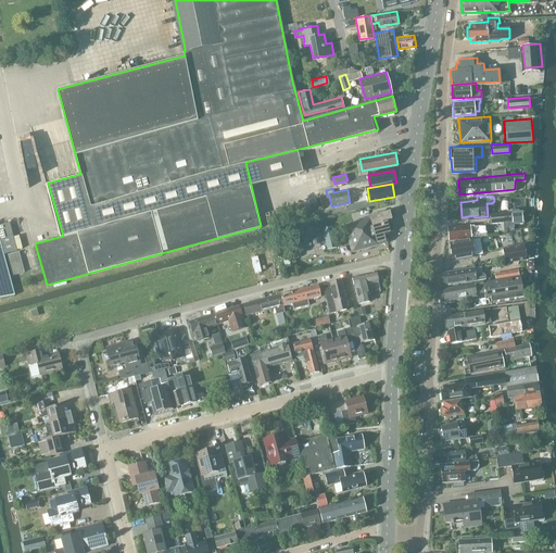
[(506,211),(490,212),(491,221),(501,220),(506,220),(507,220),(509,220),(509,225),(516,225),(515,222),(526,221),(525,209),(520,209),(520,208),(509,209),(509,210),(506,211)]
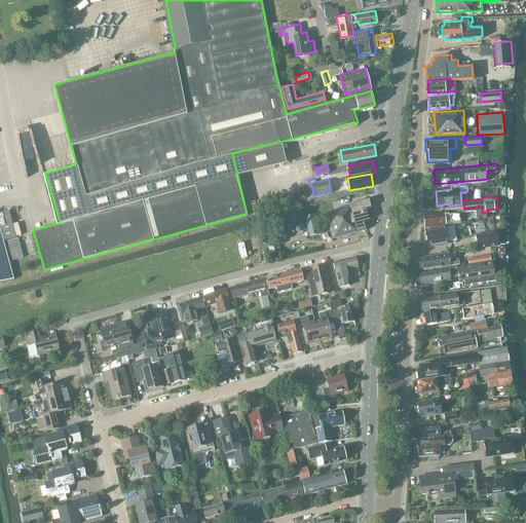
[(349,202),(350,206),(357,230),(367,228),(364,220),(369,218),(366,209),(371,208),(368,197),(349,202)]
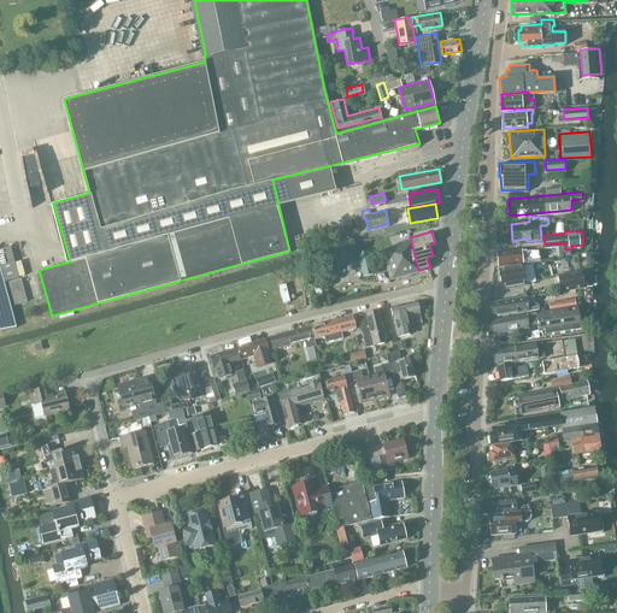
[(389,277),(418,270),(411,241),(382,248),(389,277)]
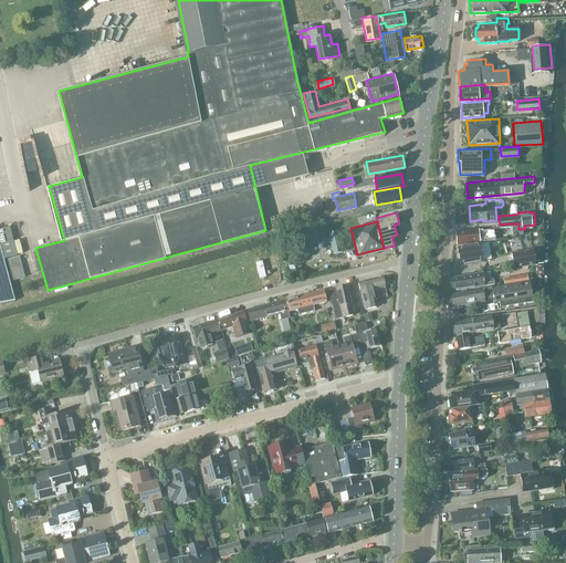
[(19,253),(11,225),(1,228),(0,227),(0,302),(14,299),(3,257),(19,253)]
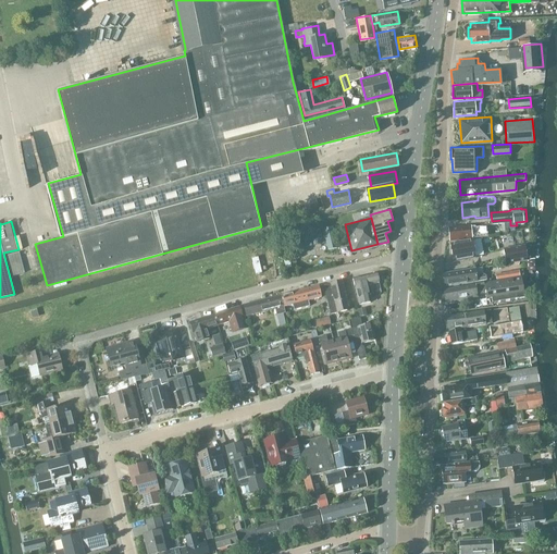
[(471,226),(471,224),(448,226),(450,239),(472,236),(487,234),(486,225),(471,226)]
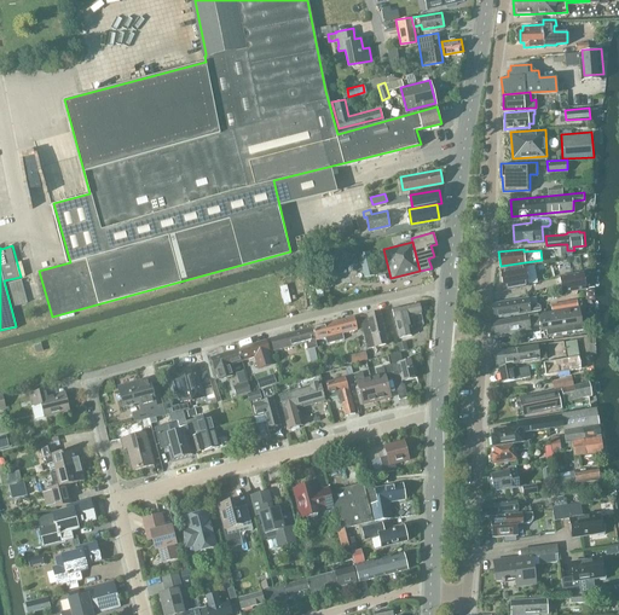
[(365,273),(375,271),(370,250),(360,253),(365,273)]
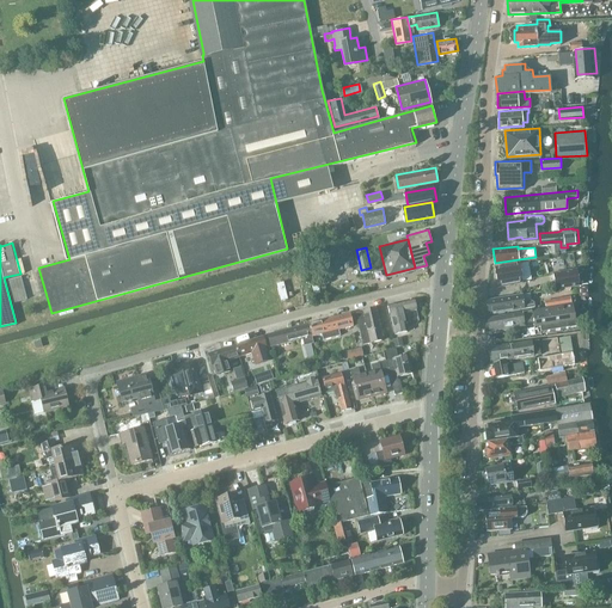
[(355,253),(343,255),(344,264),(356,263),(355,253)]
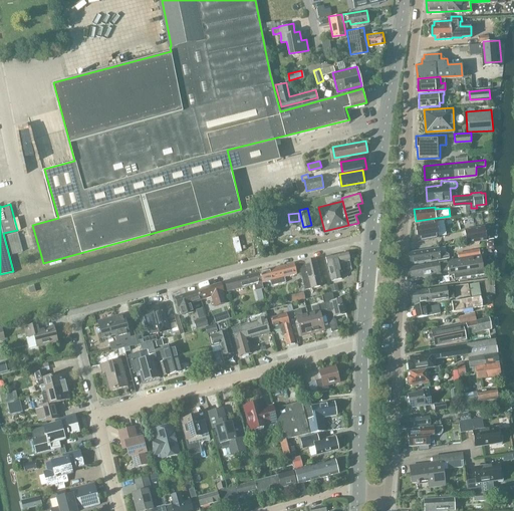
[(419,240),(439,236),(437,220),(416,223),(419,240)]
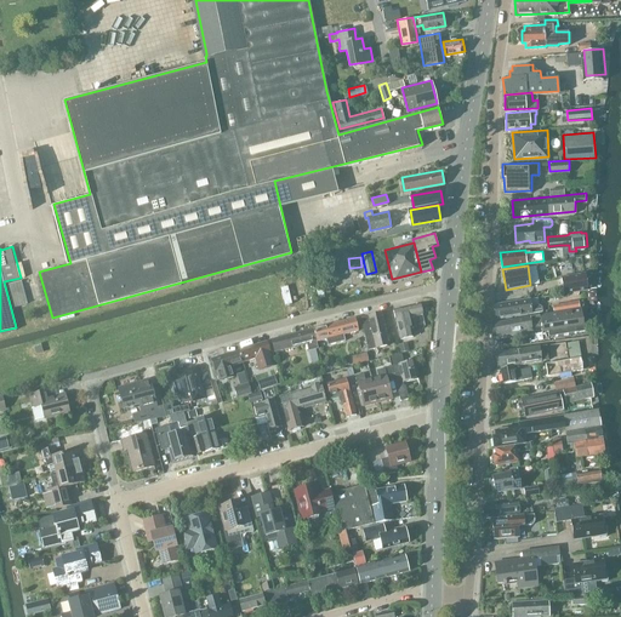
[(564,291),(588,286),(585,270),(562,274),(564,291)]
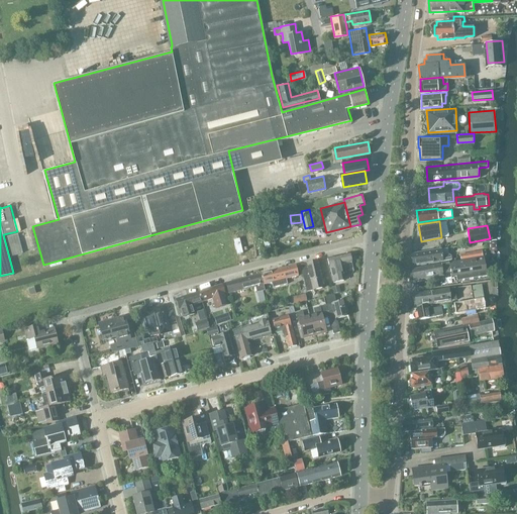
[(239,236),(233,238),(236,252),(242,251),(239,236)]
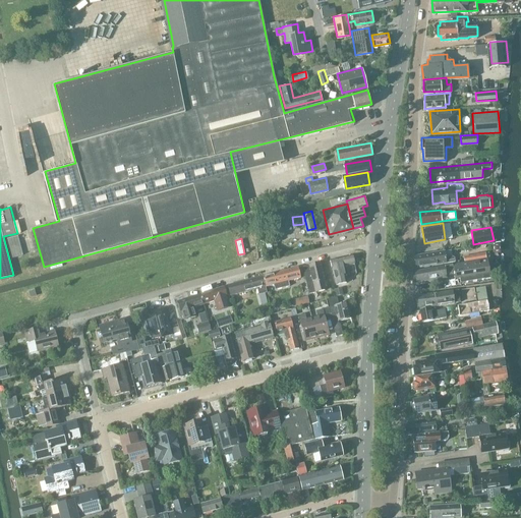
[(446,254),(445,249),(414,254),(415,267),(456,260),(456,255),(453,253),(446,254)]
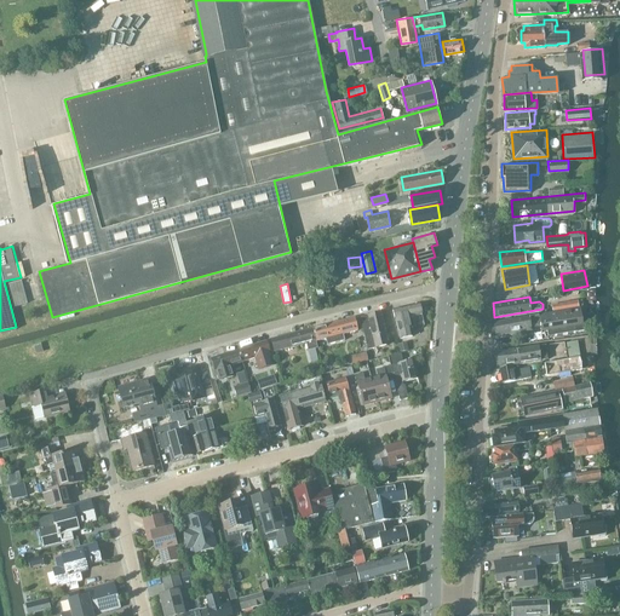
[(400,337),(413,334),(408,315),(422,311),(420,301),(392,308),(400,337)]
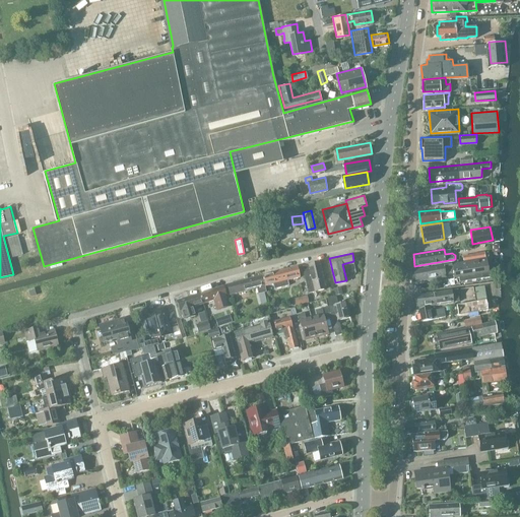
[(490,276),(486,257),(414,269),(416,280),(456,273),(457,281),(490,276)]
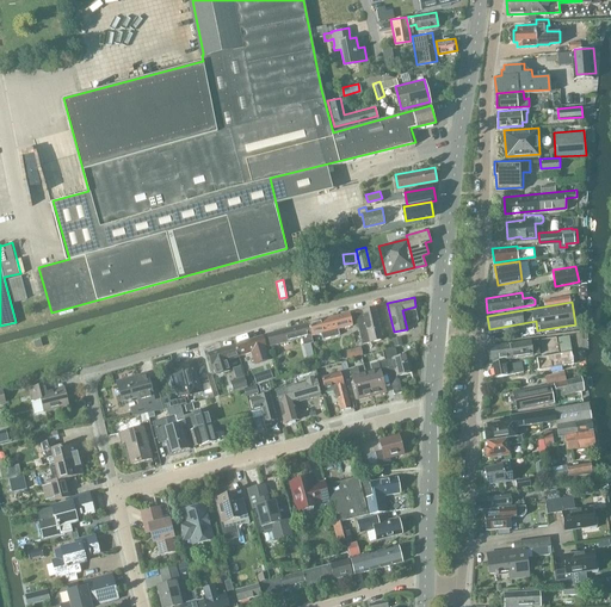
[(363,342),(382,338),(375,305),(356,310),(363,342)]
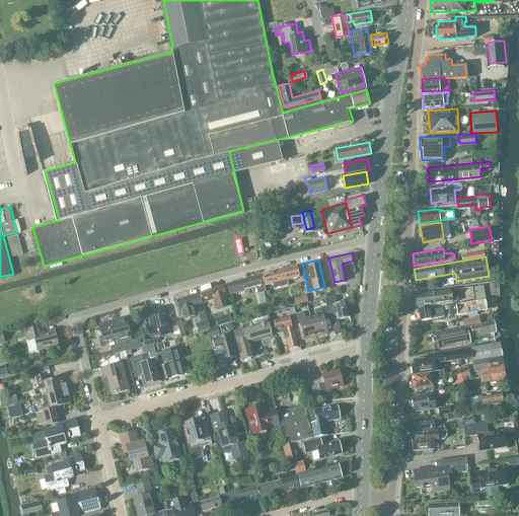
[(262,274),(265,284),(274,281),(275,286),(288,283),(287,278),(299,275),(297,264),(262,273),(262,274)]
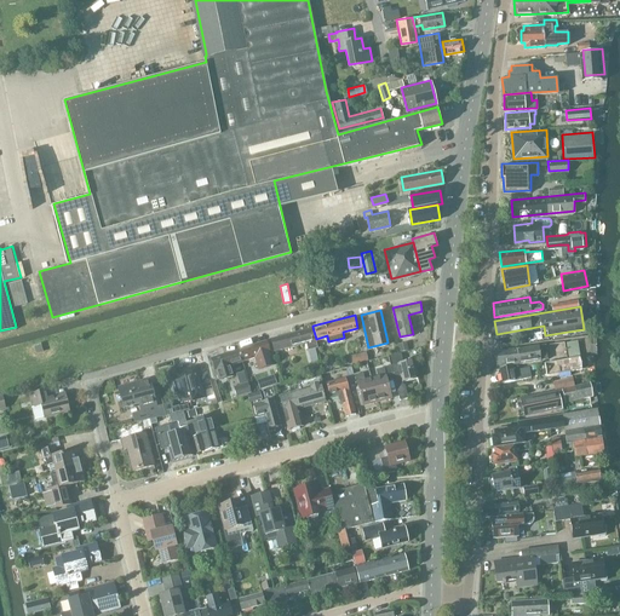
[(317,346),(316,339),(313,327),(271,337),(274,349),(306,340),(308,347),(317,346)]
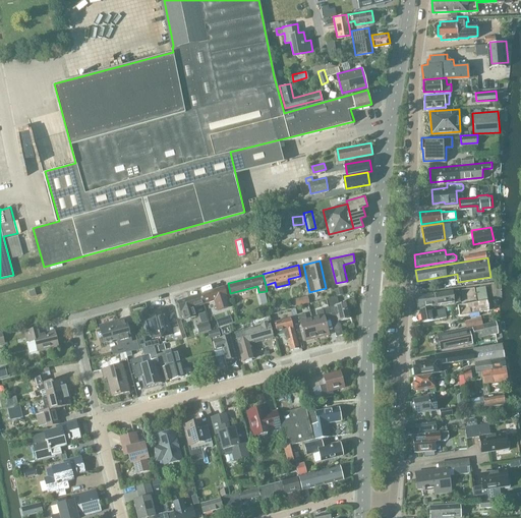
[(478,300),(479,300),(487,298),(485,284),(476,286),(478,300)]
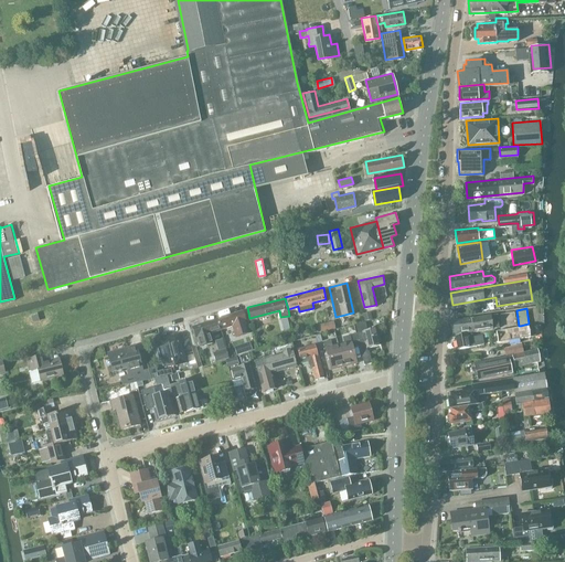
[(221,328),(232,325),(235,336),(249,331),(246,319),(243,309),(217,317),(221,328)]
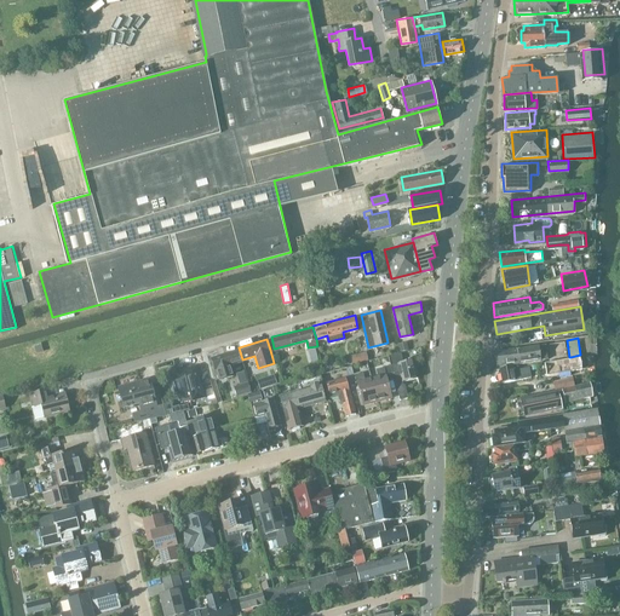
[(400,350),(408,347),(407,339),(397,341),(400,350)]
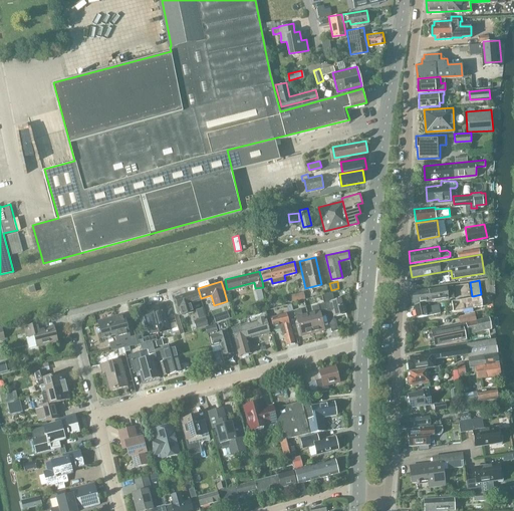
[(446,285),(437,286),(410,290),(412,302),(439,298),(454,296),(452,284),(446,285)]
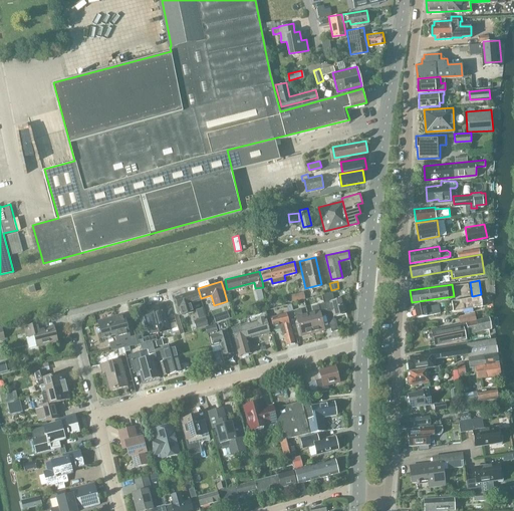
[(192,301),(201,298),(198,288),(175,295),(179,305),(182,314),(194,310),(192,301)]
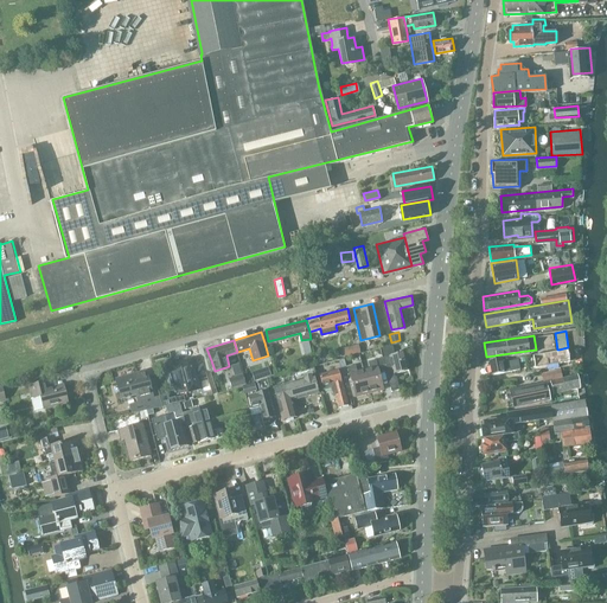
[(358,342),(350,344),(352,352),(359,350),(358,342)]
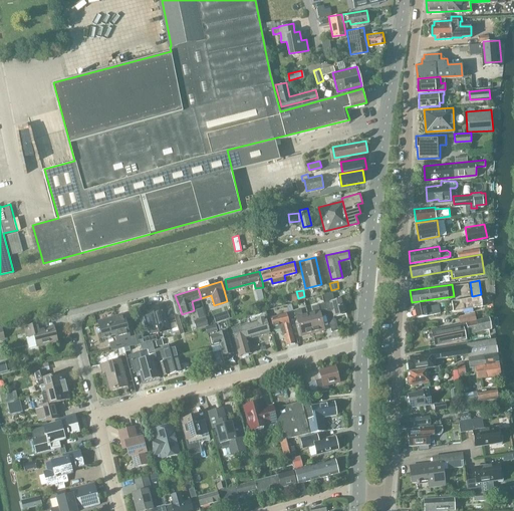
[(325,300),(323,301),(325,307),(331,330),(338,328),(335,317),(334,318),(333,315),(346,311),(342,297),(332,299),(332,297),(333,296),(332,291),(324,293),(325,300)]
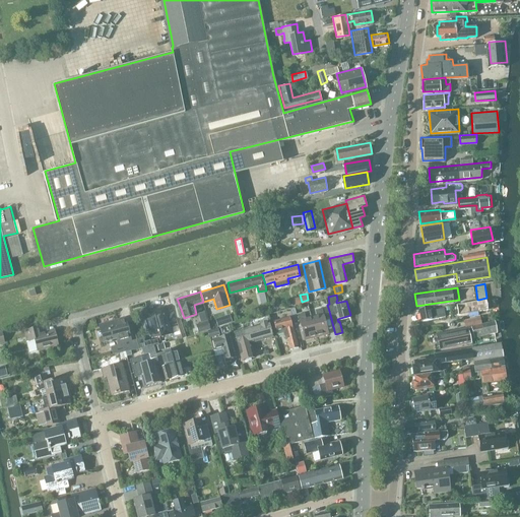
[(486,298),(457,303),(458,313),(469,311),(469,314),(478,313),(478,310),(489,308),(486,298)]
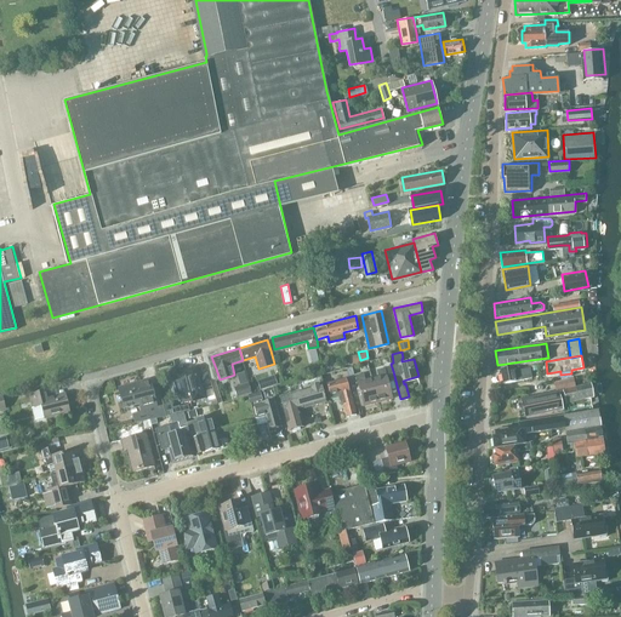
[(513,364),(501,366),(503,381),(516,378),(531,376),(530,365),(513,369),(513,364)]
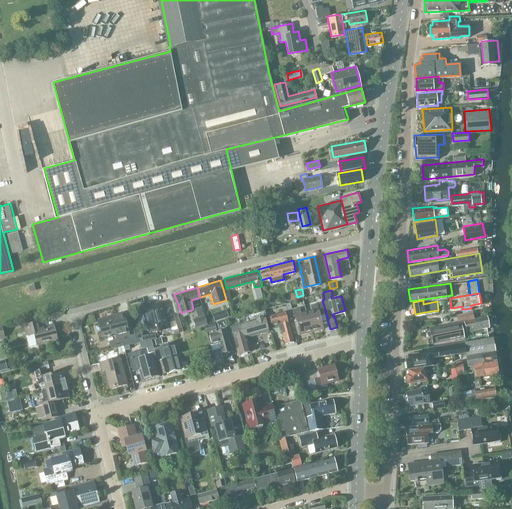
[(147,311),(141,313),(144,325),(151,324),(152,330),(158,328),(158,329),(169,326),(162,301),(152,303),(152,304),(146,306),(147,311)]
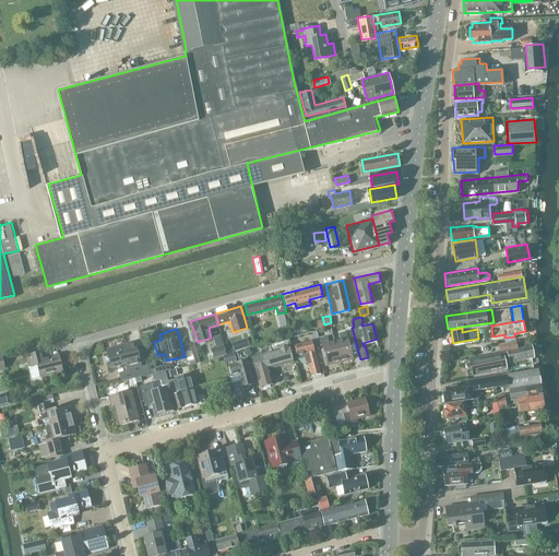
[(335,340),(341,361),(353,357),(346,330),(340,332),(341,338),(335,340)]
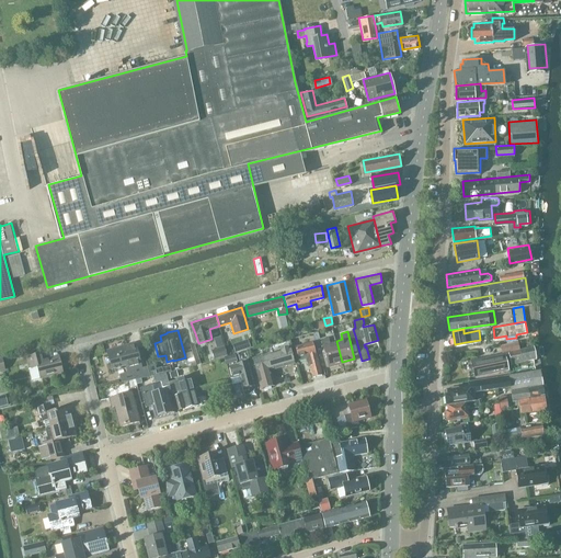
[(342,362),(336,341),(330,342),(328,337),(321,338),(329,365),(342,362)]
